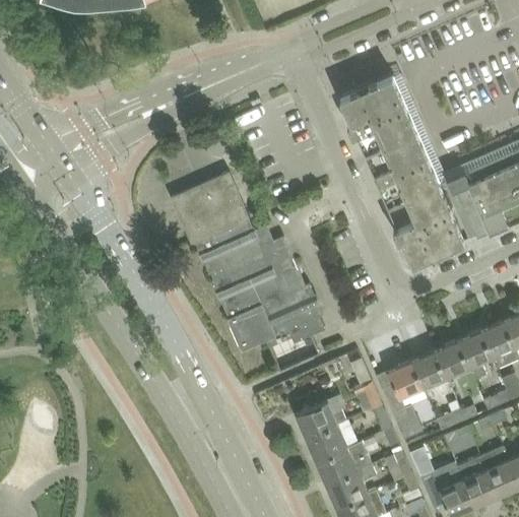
[(463,241),(391,75),(338,98),(349,123),(346,124),(350,135),(354,133),(373,176),(377,187),(378,187),(395,229),(392,231),(396,241),(400,240),(411,264),(463,241)]
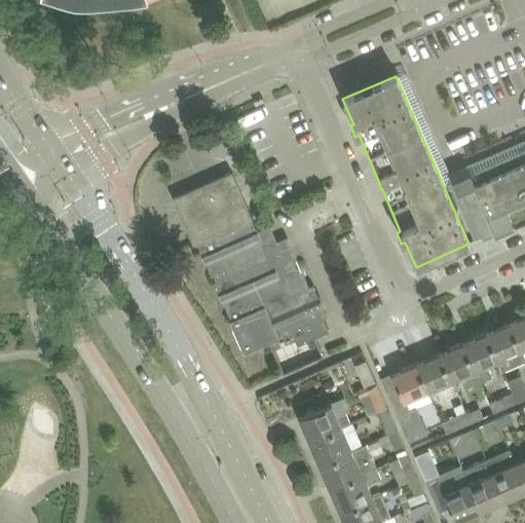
[(524,149),(451,182),(456,194),(459,193),(481,244),(505,232),(505,231),(524,222),(524,149)]
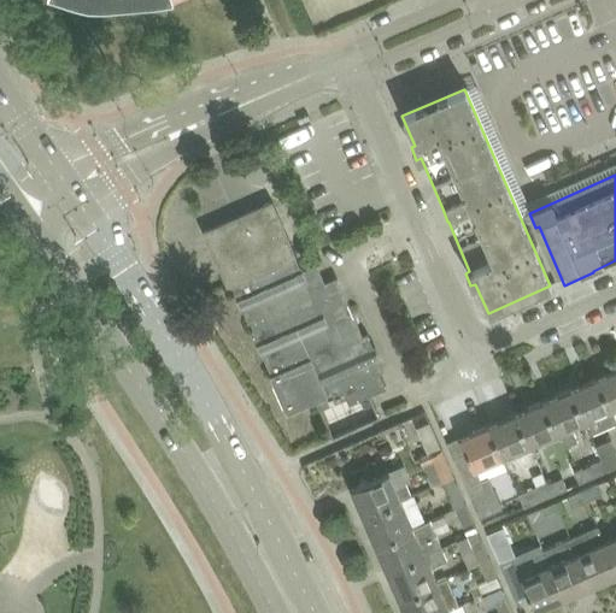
[(357,341),(333,286),(324,289),(315,267),(300,273),(269,205),(200,234),(226,290),(230,288),(269,379),(268,379),(285,417),(316,404),(320,411),(346,400),(348,406),(359,401),(363,408),(370,405),(368,399),(383,392),(376,375),(381,373),(365,337),(357,341)]
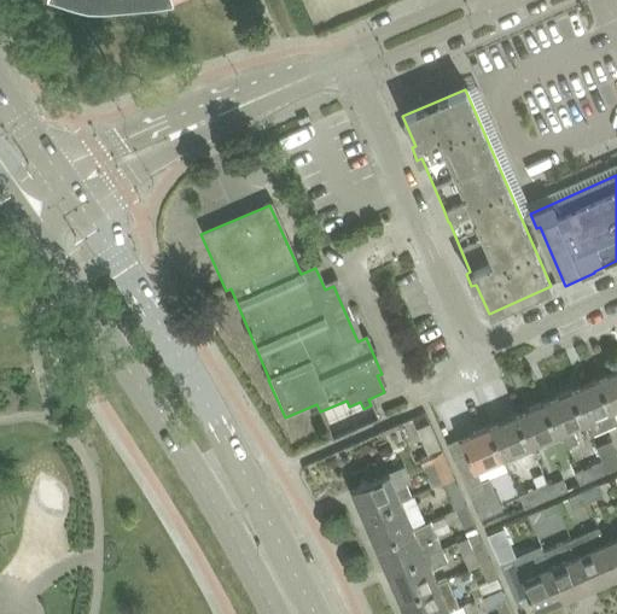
[(616,410),(616,372),(597,381),(616,426),(616,421),(613,413),(616,410)]
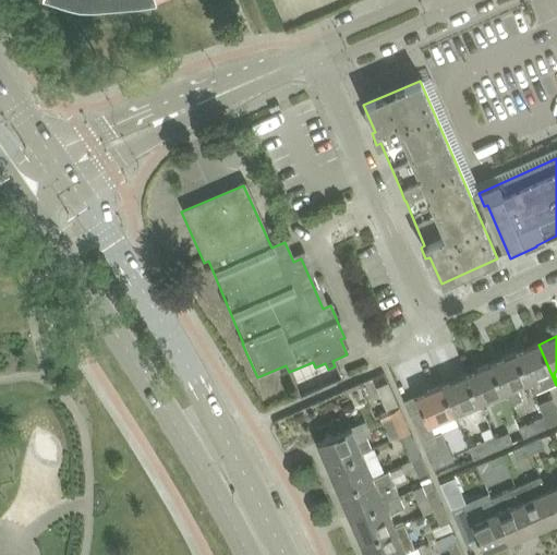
[(556,385),(539,345),(513,354),(527,384),(529,384),(534,396),(556,385)]
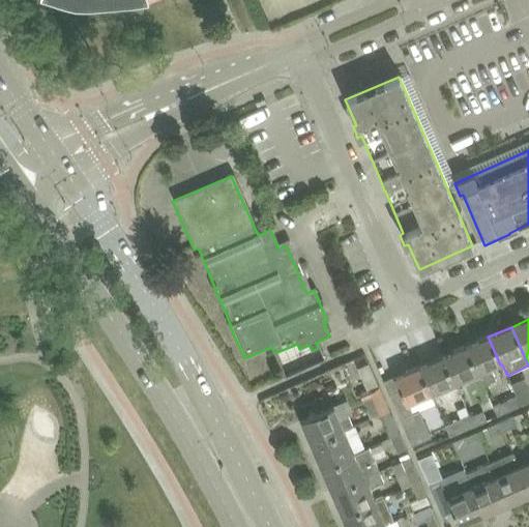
[(500,364),(488,337),(465,347),(476,375),(478,375),(483,386),(496,381),(491,369),(500,364)]
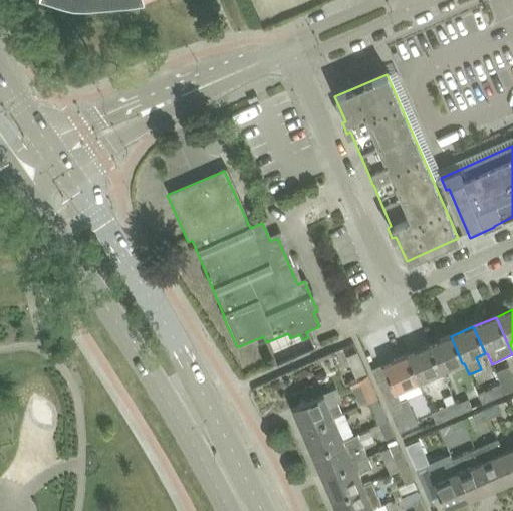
[(462,363),(451,336),(428,346),(440,373),(462,363)]
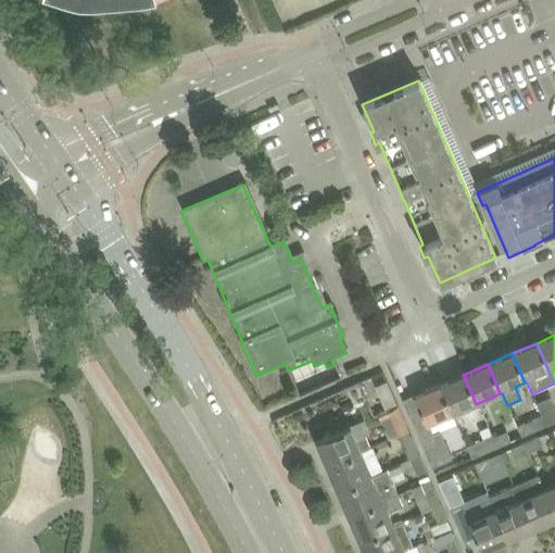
[(476,404),(463,375),(438,386),(451,415),(476,404)]
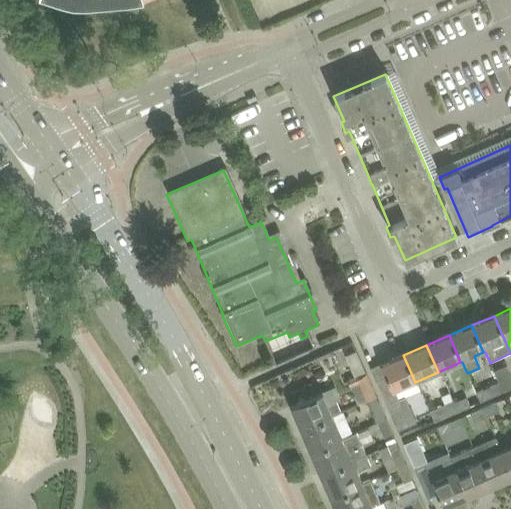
[(415,382),(403,355),(380,365),(381,367),(370,372),(389,414),(401,409),(393,391),(415,382)]
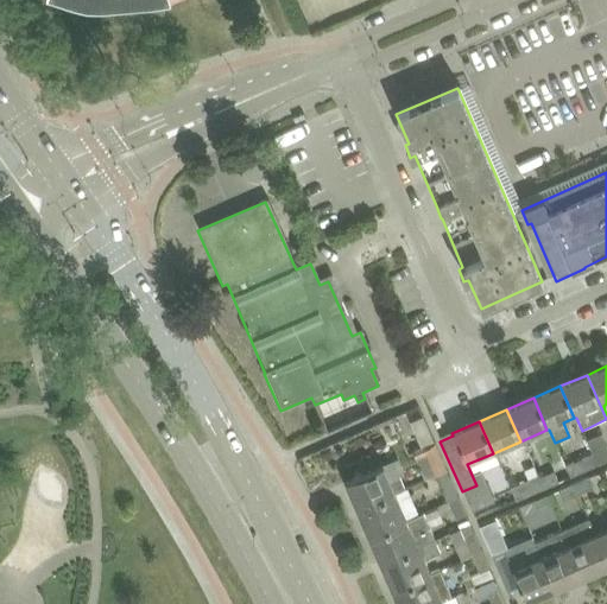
[(432,446),(413,455),(425,482),(436,478),(444,475),(432,446)]
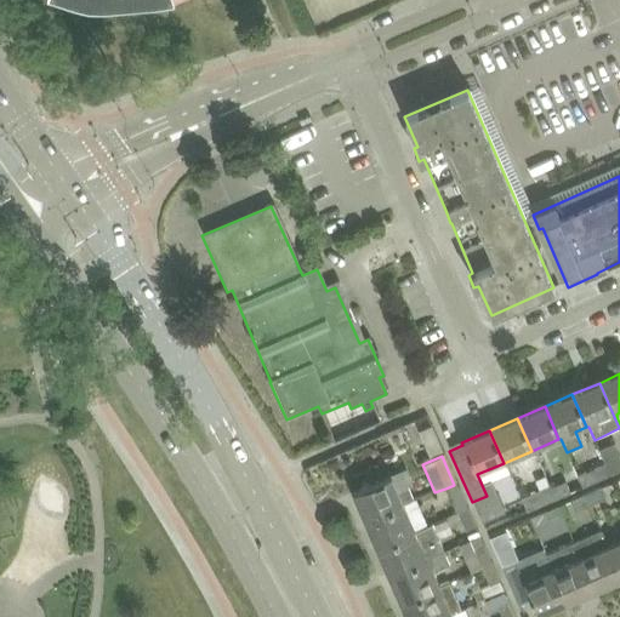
[(619,462),(619,461),(604,467),(609,478),(619,473),(619,462)]
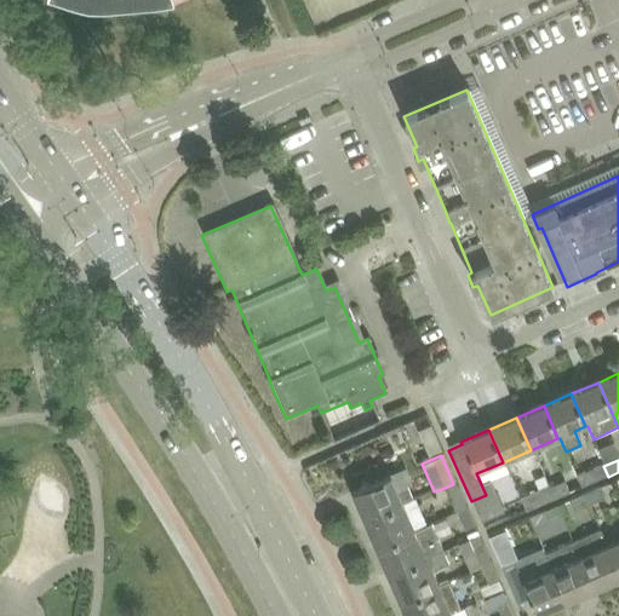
[(608,477),(603,466),(577,477),(582,488),(608,477)]
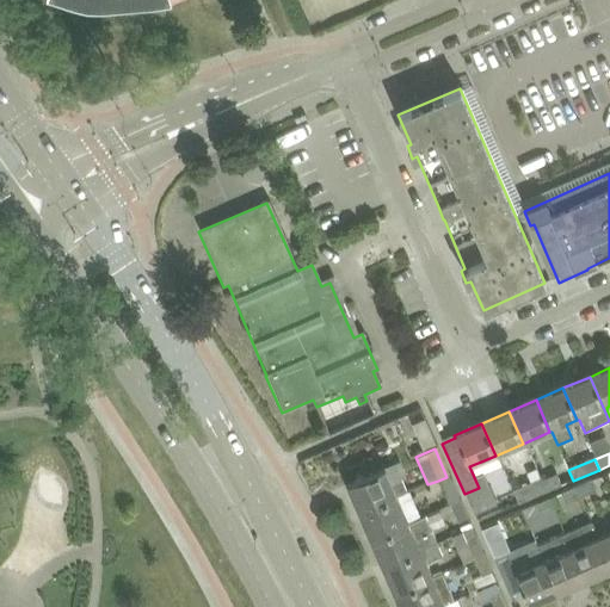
[(383,471),(346,487),(358,515),(395,499),(406,494),(400,481),(389,485),(383,471)]
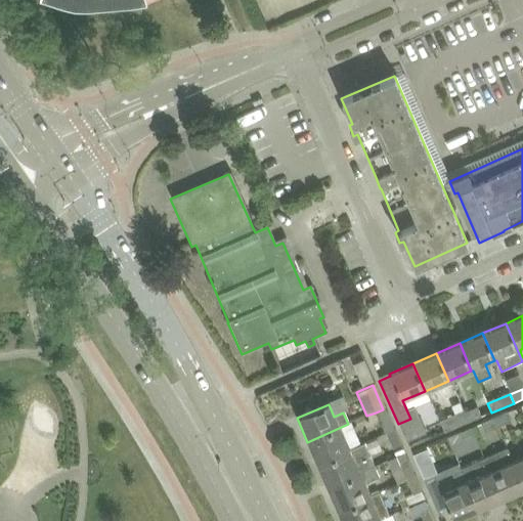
[(393,432),(383,409),(376,413),(386,435),(393,432)]
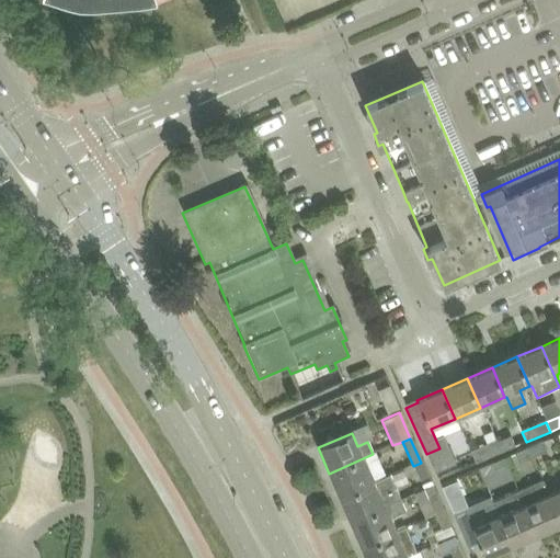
[(510,439),(495,445),(500,454),(514,448),(510,439)]
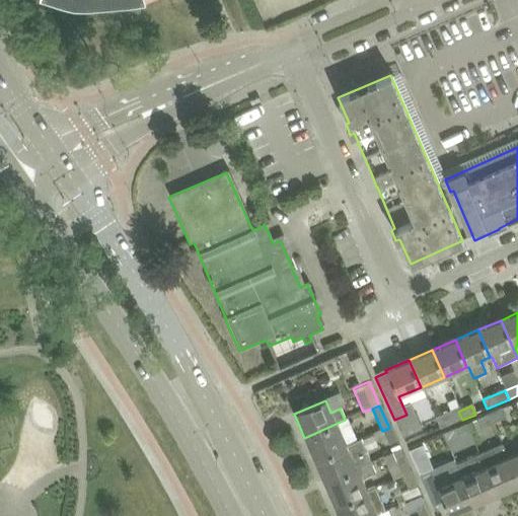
[(462,420),(457,409),(436,418),(441,429),(462,420)]
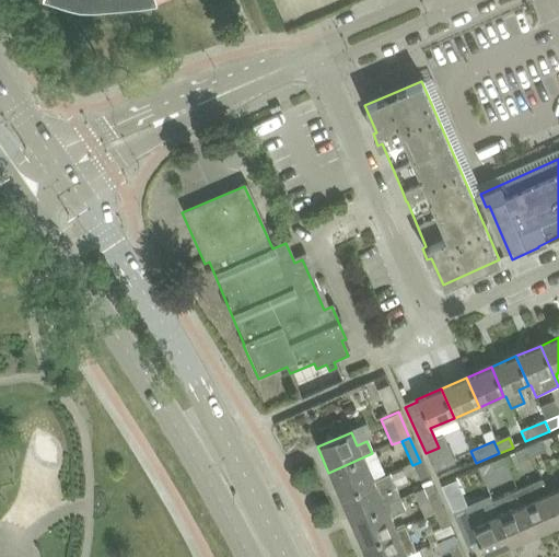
[(540,443),(526,449),(531,459),(545,452),(540,443)]
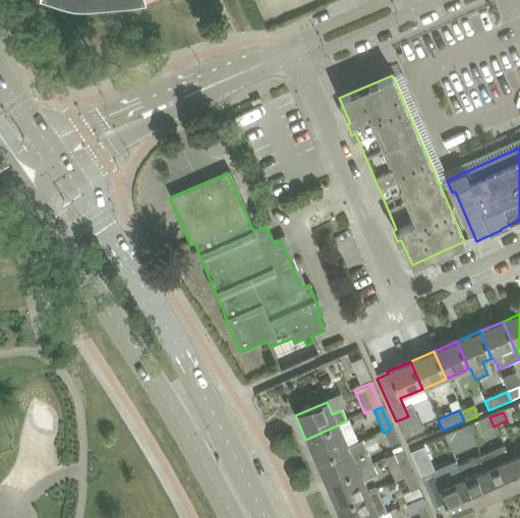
[(494,426),(489,417),(477,422),(481,432),(494,426)]
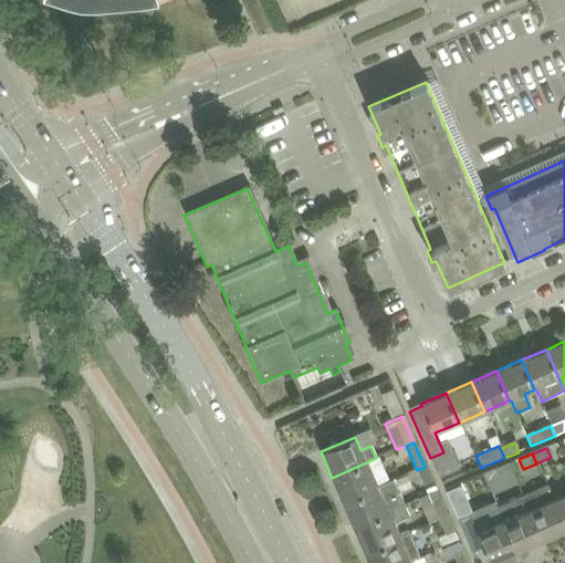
[(343,502),(376,488),(366,462),(332,478),(343,502)]
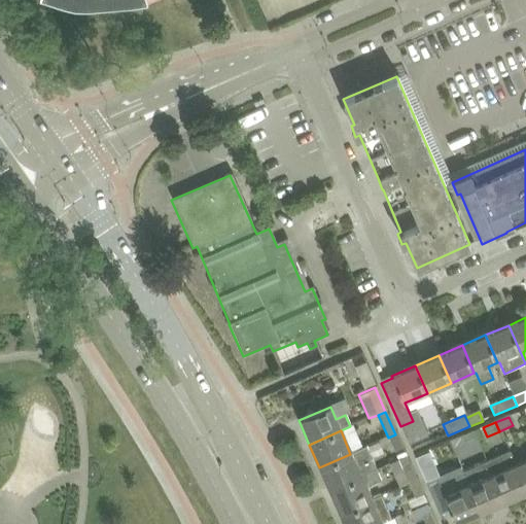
[(416,430),(405,435),(409,445),(421,440),(416,430)]
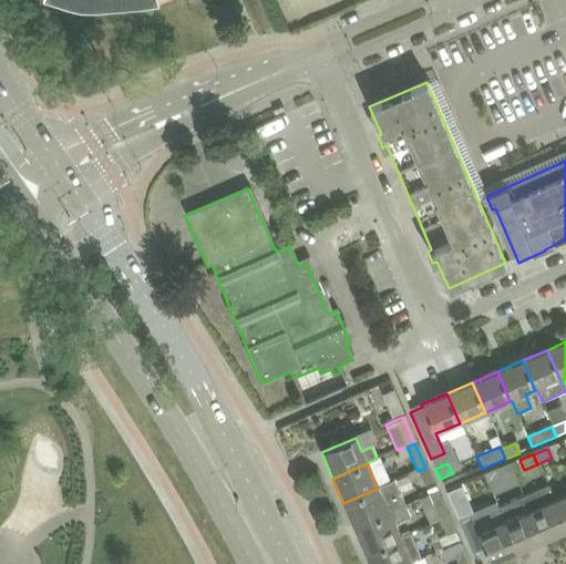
[(502,480),(512,475),(508,465),(483,477),(487,486),(502,480)]
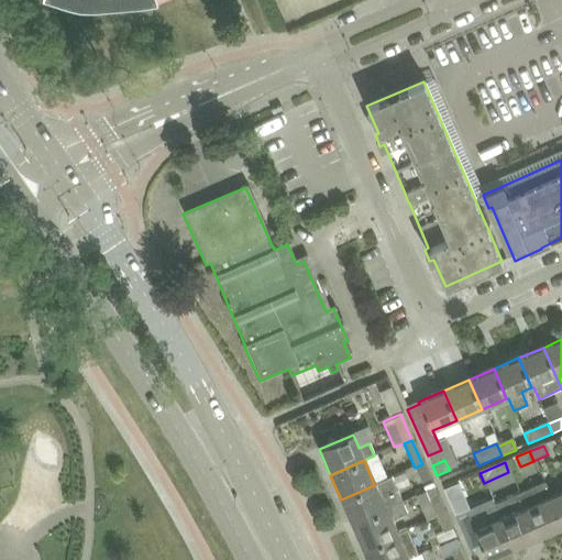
[(429,480),(422,464),(415,468),(421,483),(429,480)]
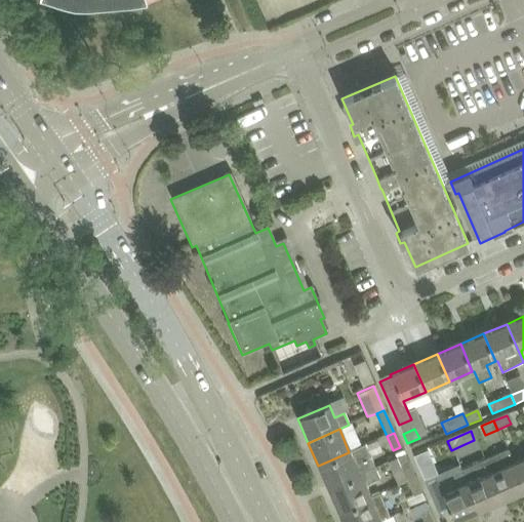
[(328,490),(376,469),(365,445),(349,452),(318,466),(328,490)]
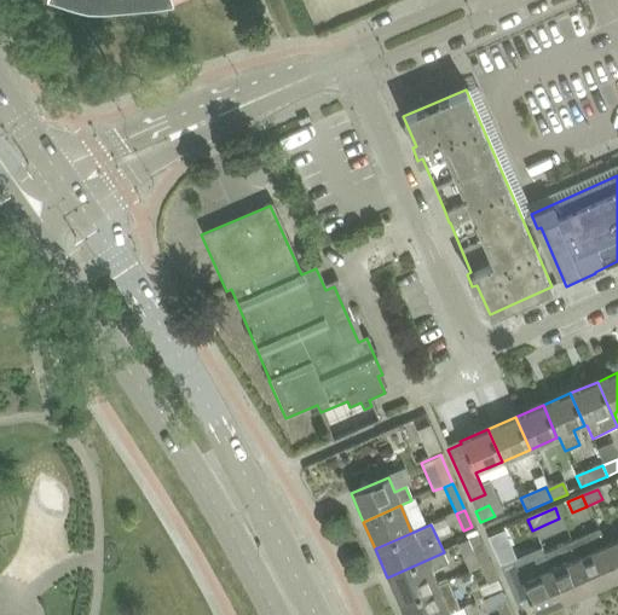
[(617,578),(605,546),(598,532),(570,544),(590,591),(617,578)]
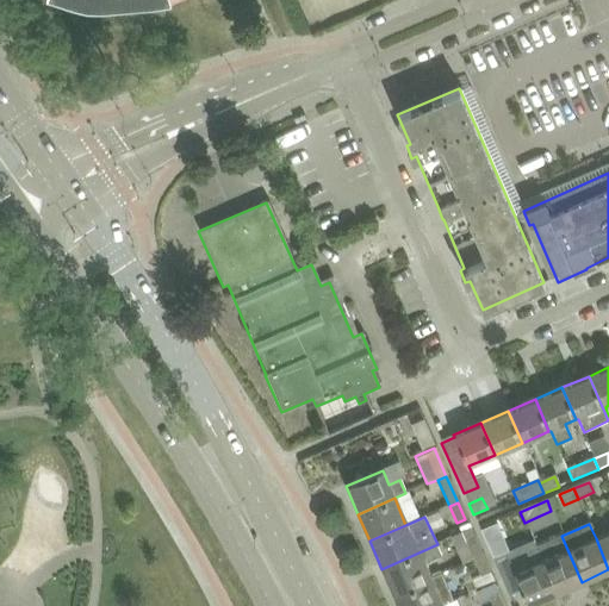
[(608,569),(608,532),(596,538),(608,569)]
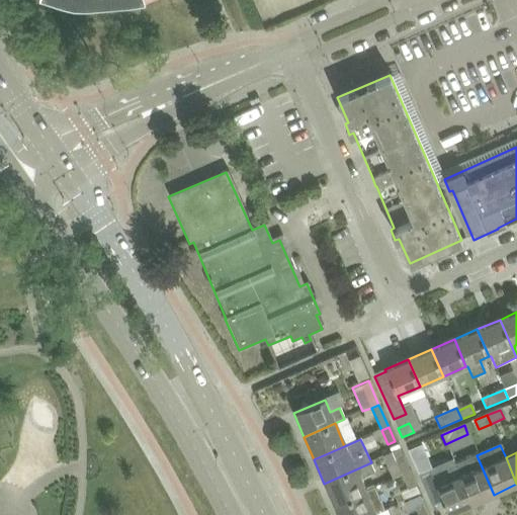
[(494,495),(477,455),(454,464),(455,466),(459,478),(471,504),(494,495)]
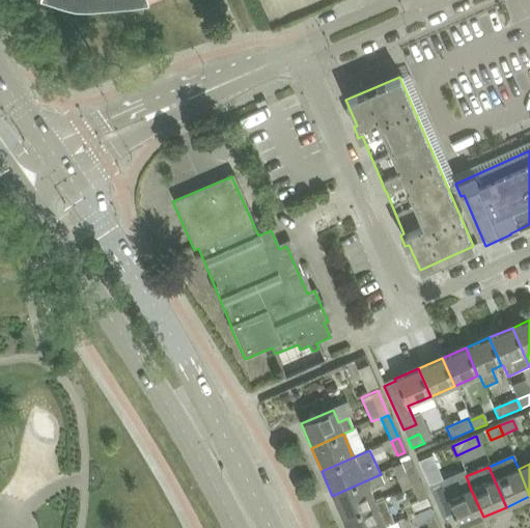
[(419,485),(412,469),(405,473),(411,489),(419,485)]
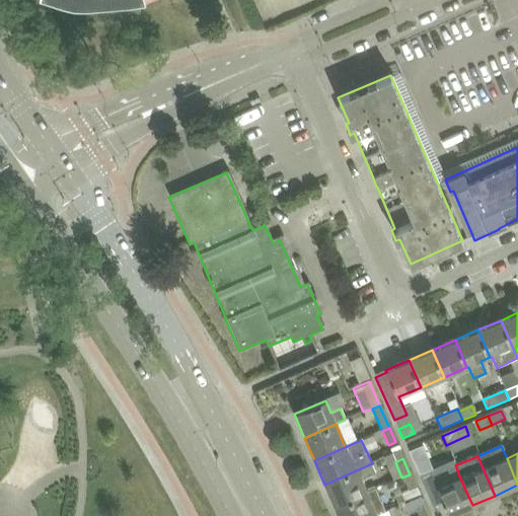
[(365,494),(360,481),(376,472),(372,463),(324,485),(334,507),(365,494)]
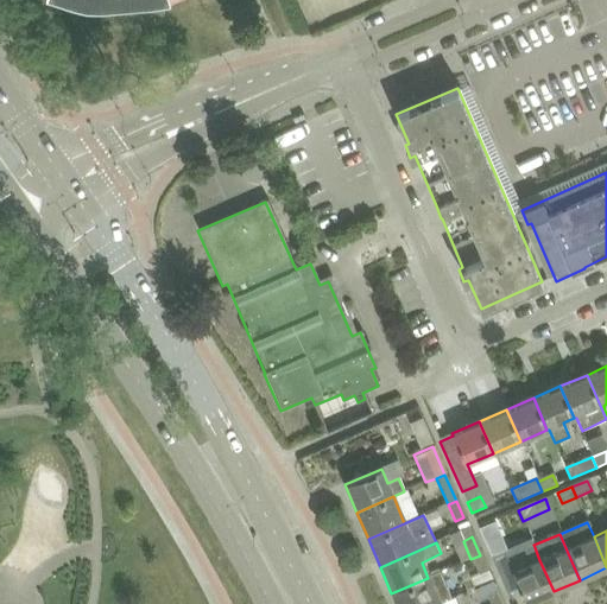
[(506,593),(519,589),(526,603),(529,603),(554,591),(539,560),(535,547),(507,559),(504,551),(489,557),(506,593)]
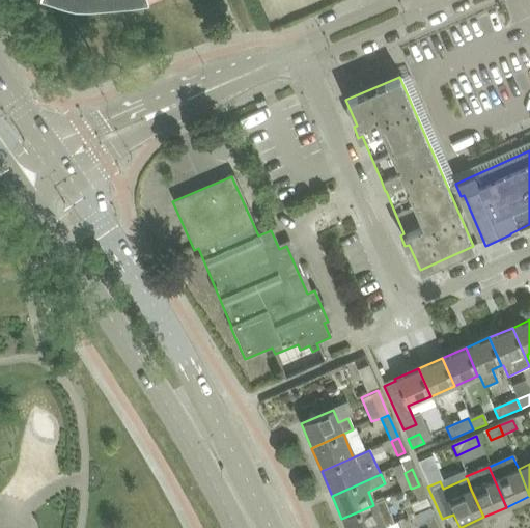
[(411,489),(417,503),(425,499),(419,485),(411,489)]
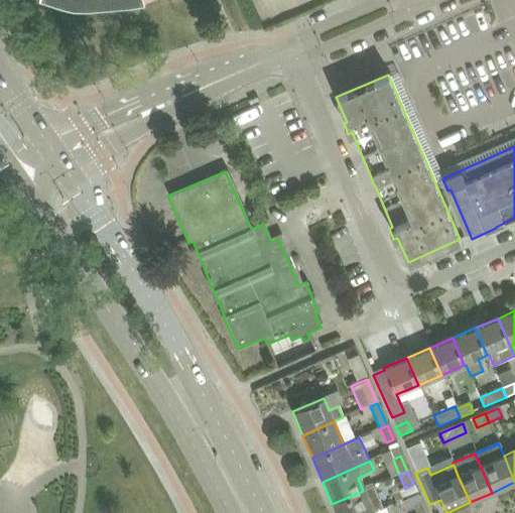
[(375,512),(382,509),(384,508),(374,486),(363,491),(332,504),(336,512),(375,512)]
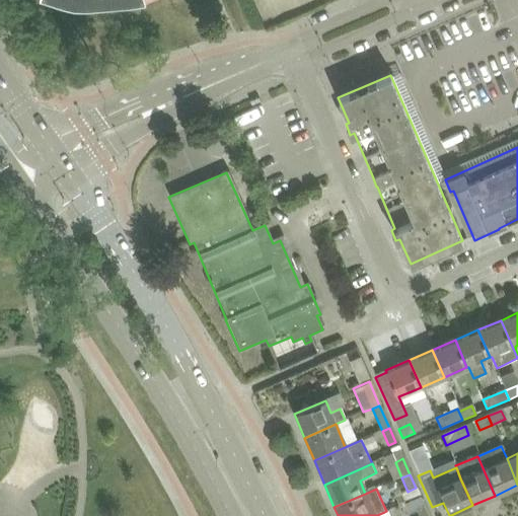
[(427,515),(423,505),(415,509),(418,515),(427,515)]
